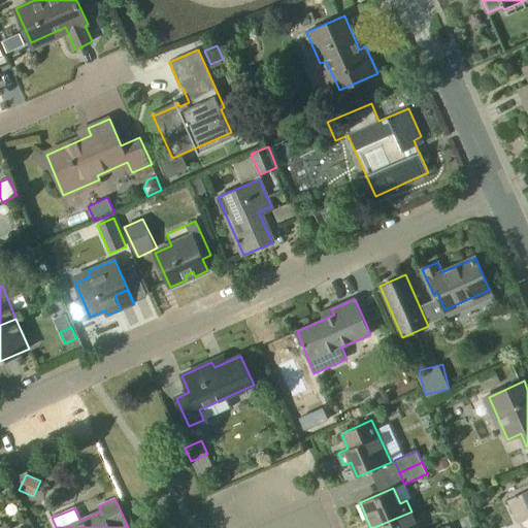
[(419,527),(411,512),(374,527),(419,527)]
